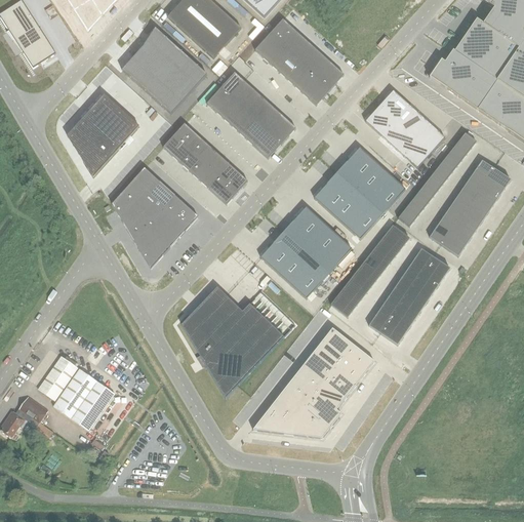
[(18,0),(0,11),(0,19),(7,31),(10,29),(22,49),(19,50),(32,69),(55,53),(22,0),(18,0)]
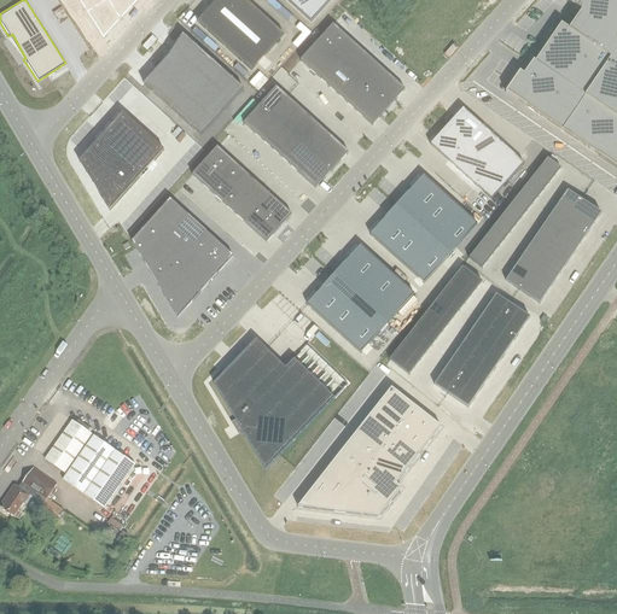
[(99,0),(86,9),(102,34),(118,15),(109,0),(99,0)]
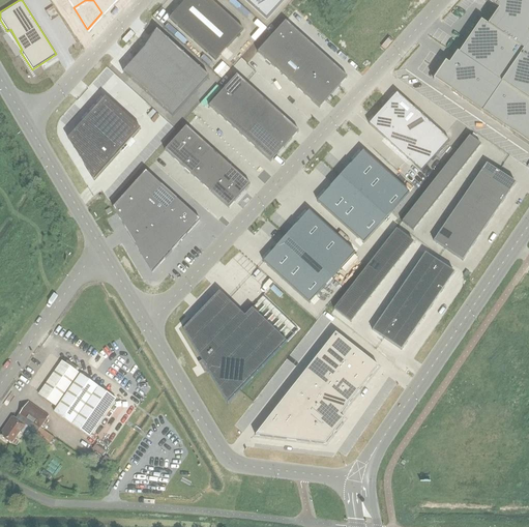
[(93,0),(101,12),(113,0),(93,0)]
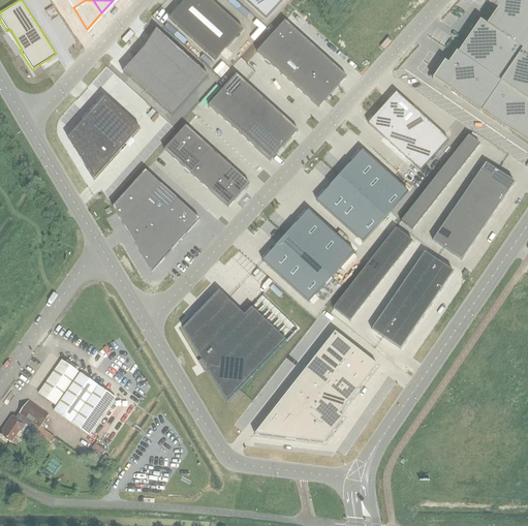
[(182,0),(167,17),(214,58),(242,27),(211,0),(182,0)]
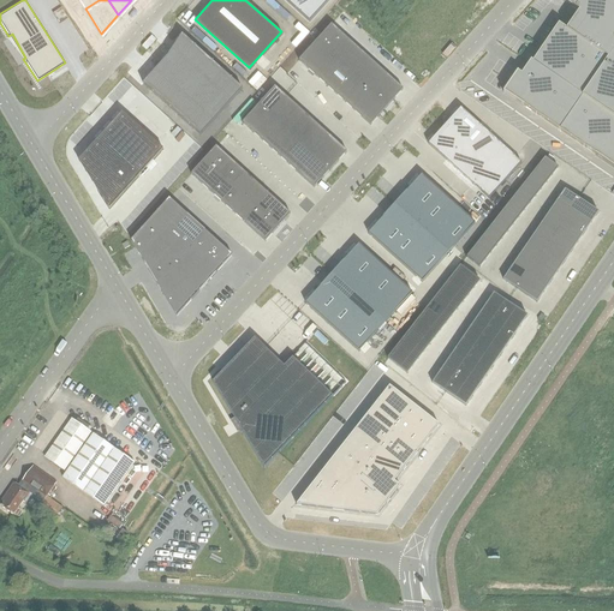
[(286,0),(309,19),(325,0),(286,0)]
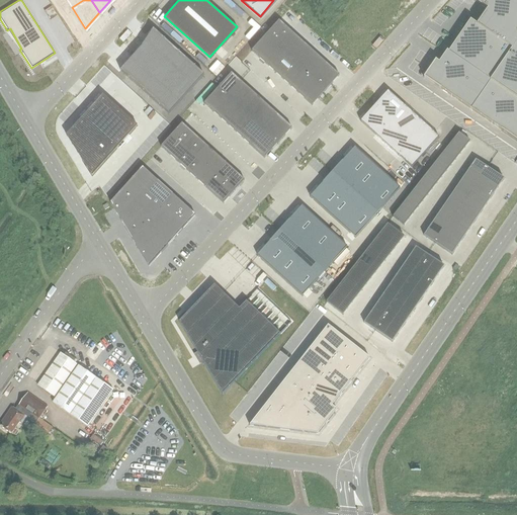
[(436,63),(424,81),(501,134),(516,144),(516,0),(469,0),(488,12),(478,27),(470,23),(449,55),(447,54),(439,66),(436,63)]
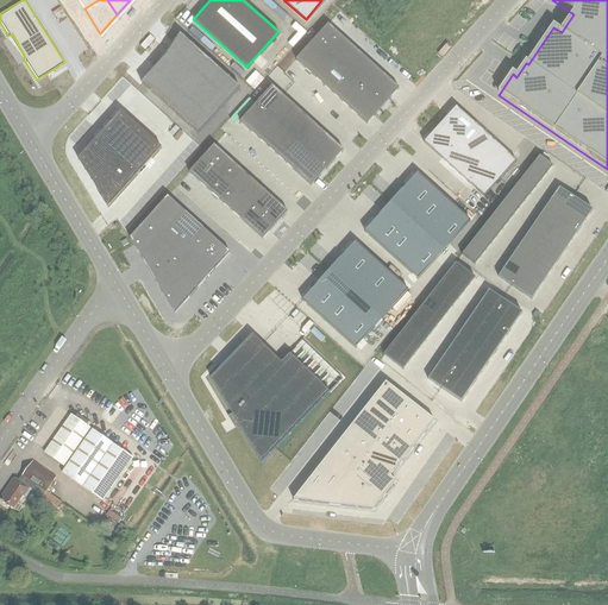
[(60,5),(51,11),(57,20),(66,16),(60,5)]
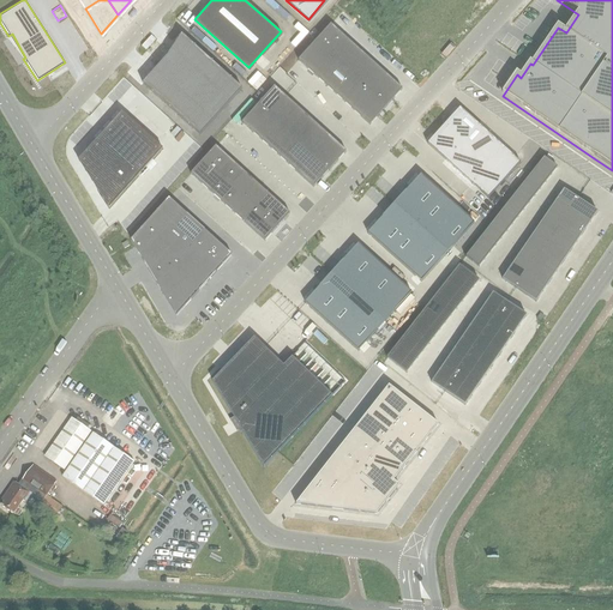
[(330,22),(314,40),(332,55),(348,37),(330,22)]
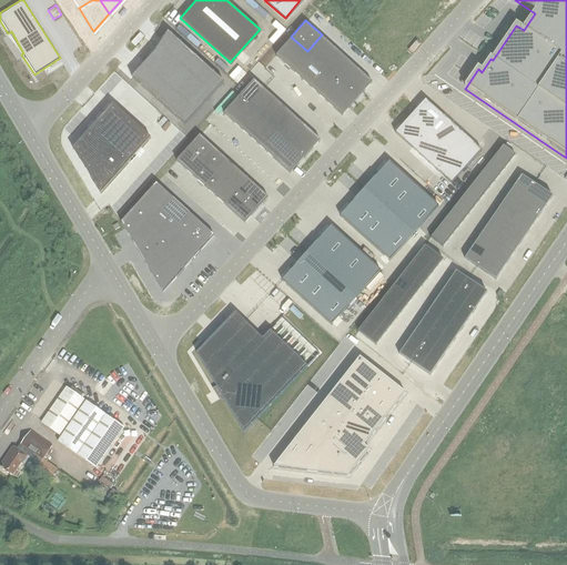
[(170,32),(131,76),(184,124),(224,81),(170,32)]
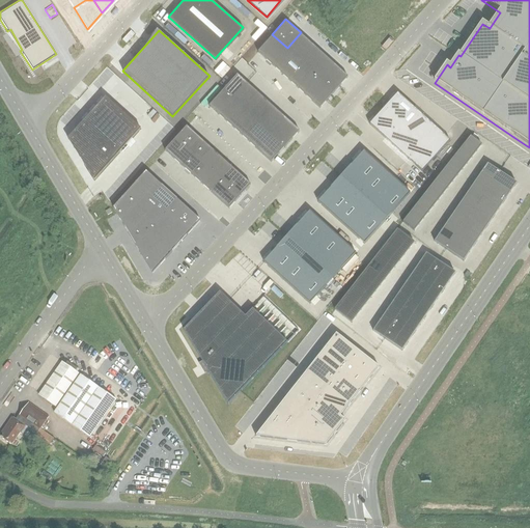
[(301,32),(287,48),(295,55),(309,39),(301,32)]
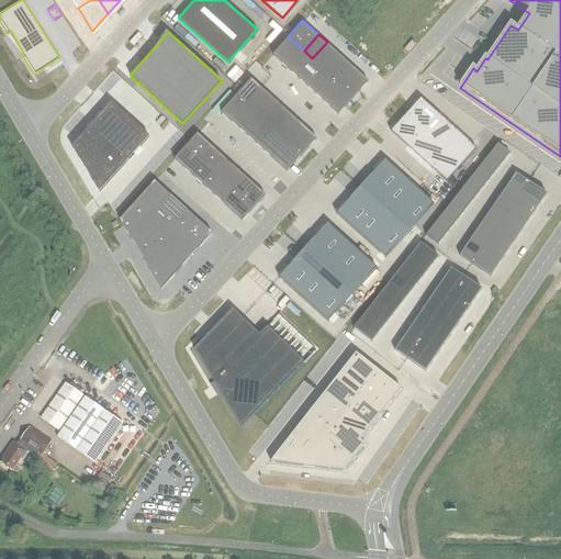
[(288,36),(272,53),(289,67),(304,51),(288,36)]
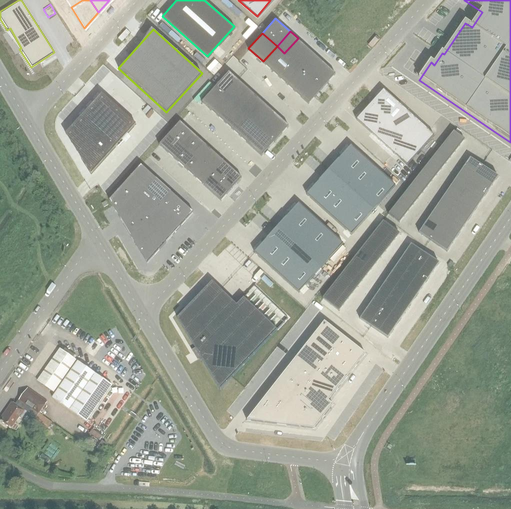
[(298,38),(284,53),(291,60),(305,45),(298,38)]
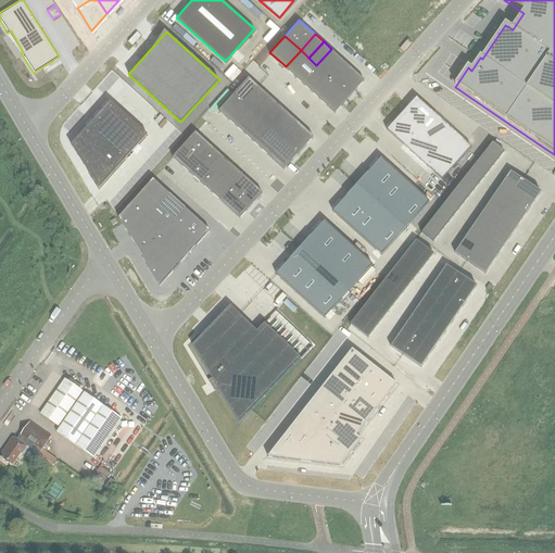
[(331,49),(316,65),(325,72),(339,55),(331,49)]
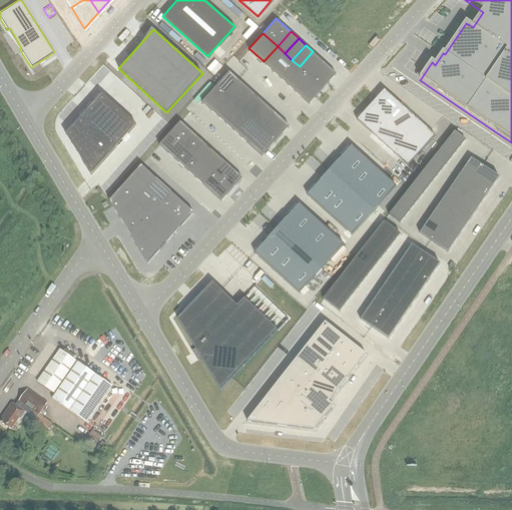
[(278,46),(264,61),(272,68),(285,53),(278,46)]
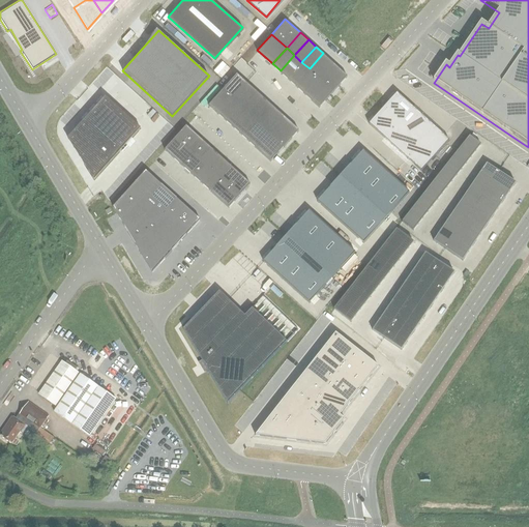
[(323,53),(310,68),(317,76),(331,60),(323,53)]
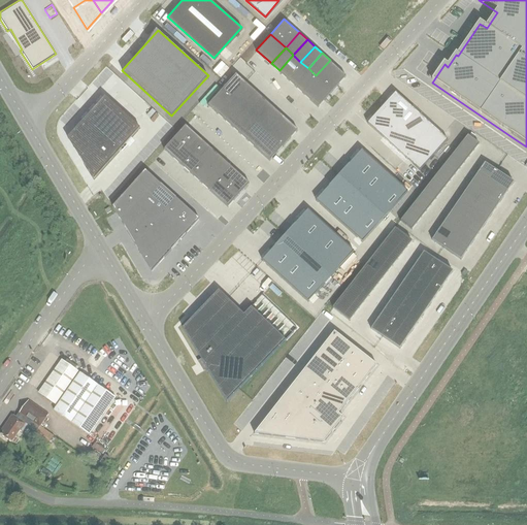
[(293,55),(280,70),(287,77),(300,62),(293,55)]
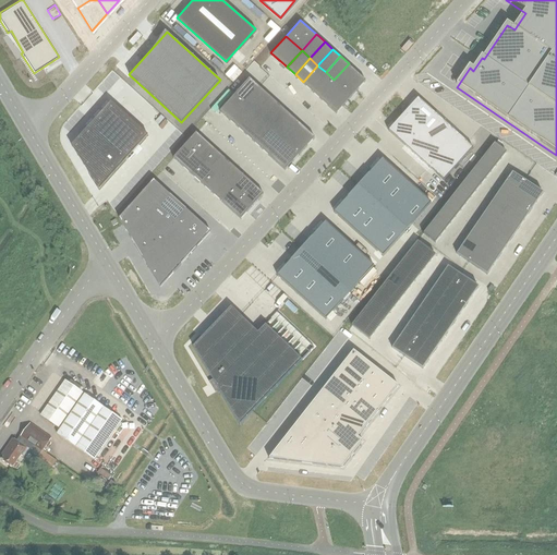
[(349,63),(334,80),(350,94),(365,77),(349,63)]
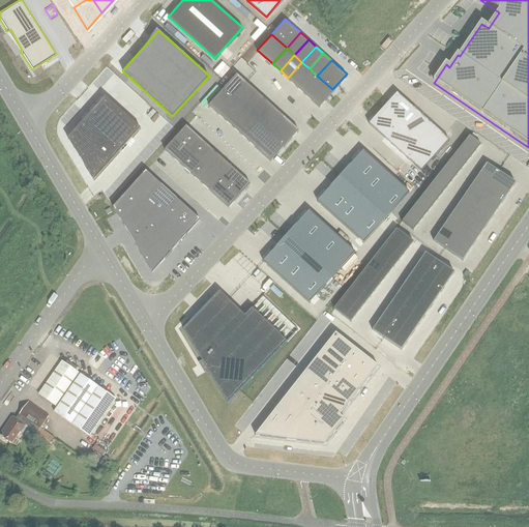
[(301,62),(288,78),(295,84),(310,68),(301,62)]
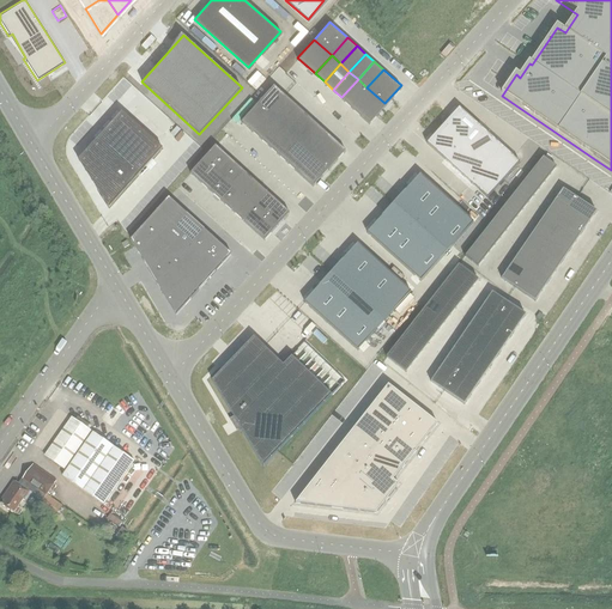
[(358,79),(341,97),(351,105),(367,87),(358,79)]
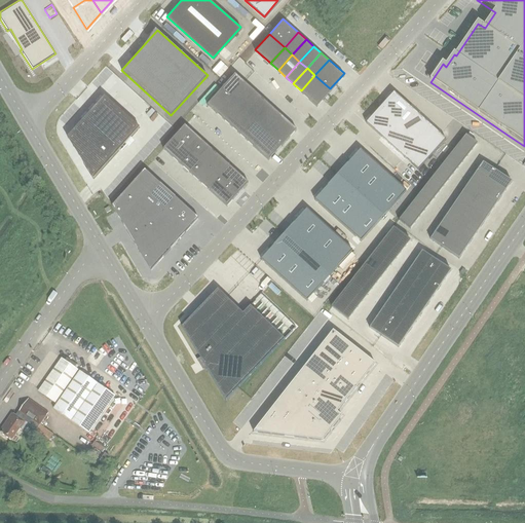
[(235,71),(221,86),(236,101),(251,85),(235,71)]
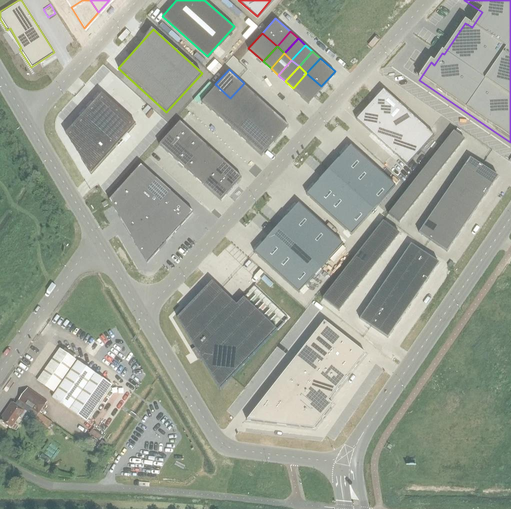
[(306,73),(293,88),(308,101),(321,86),(306,73)]
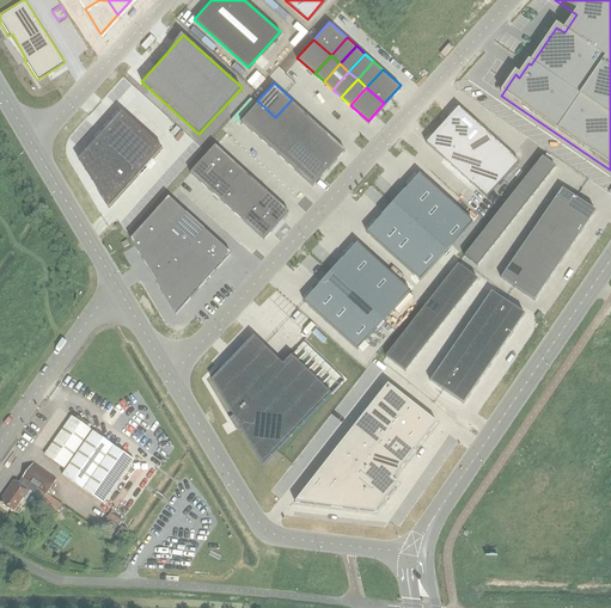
[(292,99),(275,117),(285,124),(300,106),(292,99)]
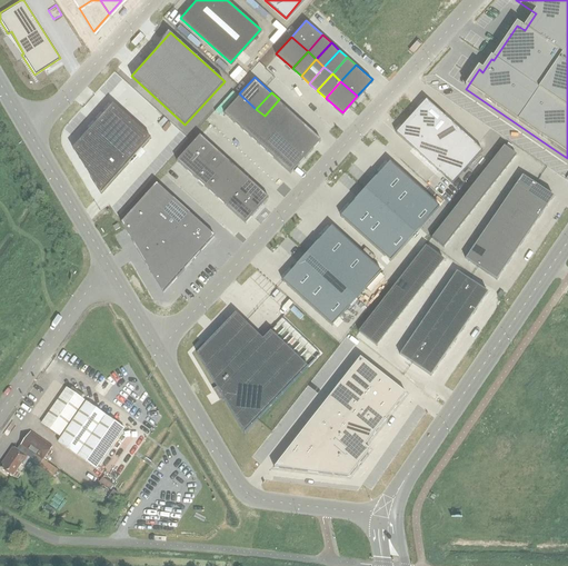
[(239,95),(225,110),(241,126),(256,109),(239,93),(239,95)]
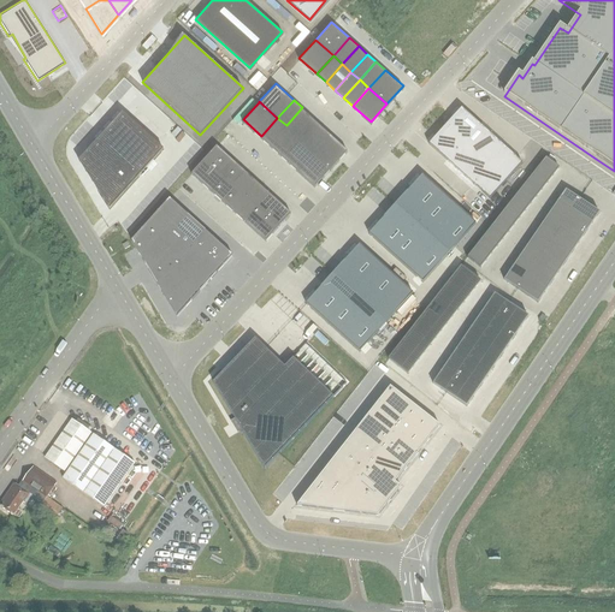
[(459,106),(427,141),(488,196),(520,160),(459,106)]
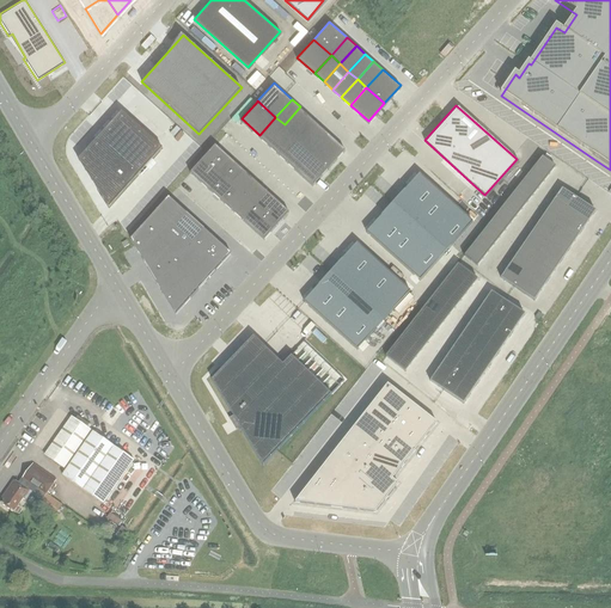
[(300,106),(285,124),(293,133),(310,115),(300,106)]
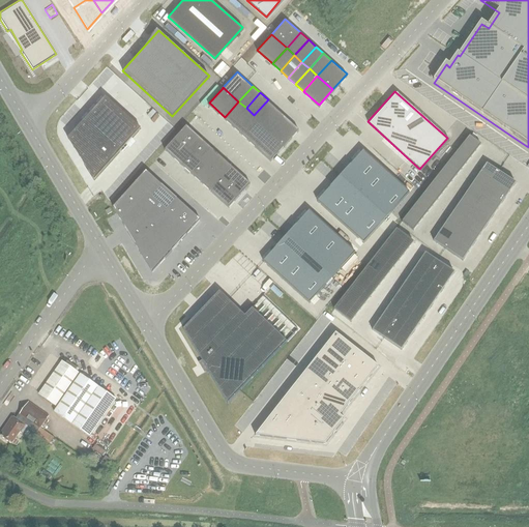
[(105,94),(72,129),(89,155),(83,163),(93,178),(140,126),(105,94)]
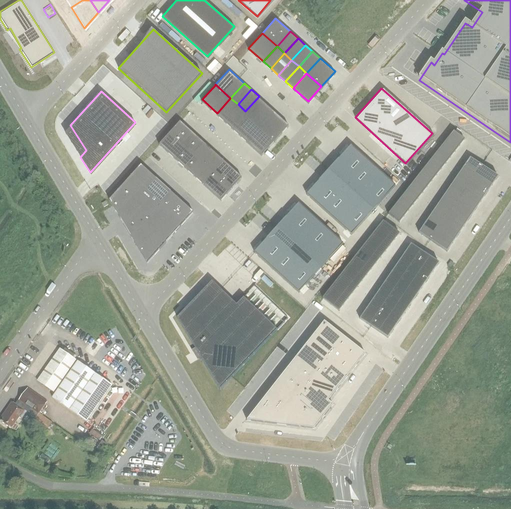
[(259,96),(245,111),(252,118),(266,103),(259,96)]
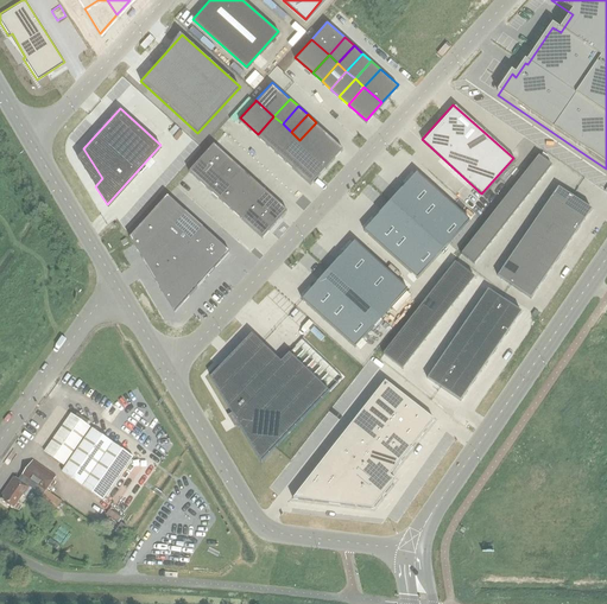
[(273,116),(258,134),(266,141),(283,124),(273,116)]
